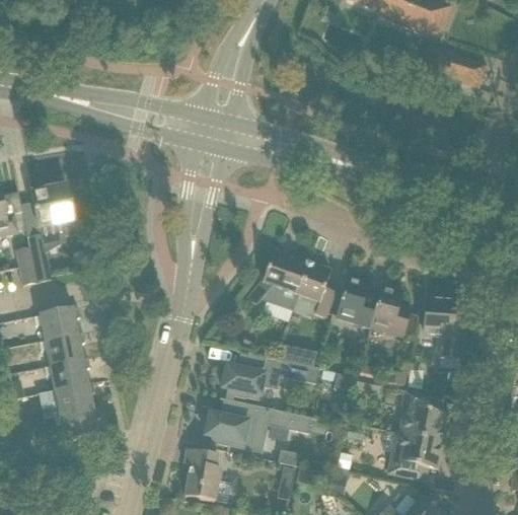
[(384,16),(422,31),(434,1),(432,0),(352,0),(385,13),(384,16)]
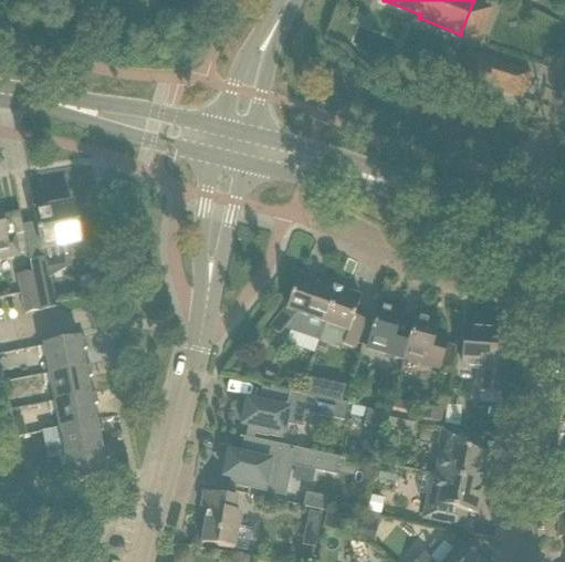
[(469,48),(460,75),(492,85),(493,82),(504,85),(503,90),(523,95),(525,86),(524,86),(527,76),(529,76),(531,70),(500,60),(501,59),(469,48)]
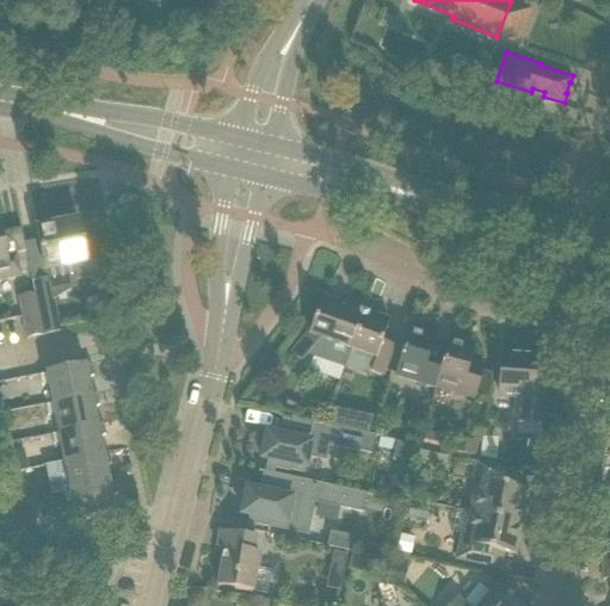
[(45,267),(73,261),(76,278),(91,274),(79,216),(36,224),(45,267)]
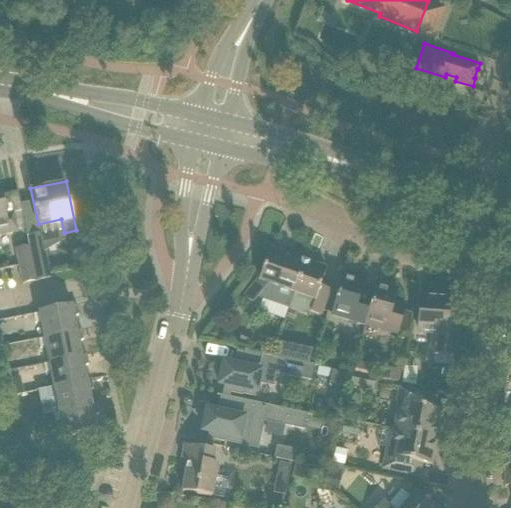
[(0,231),(17,228),(13,210),(4,212),(0,190),(0,231)]
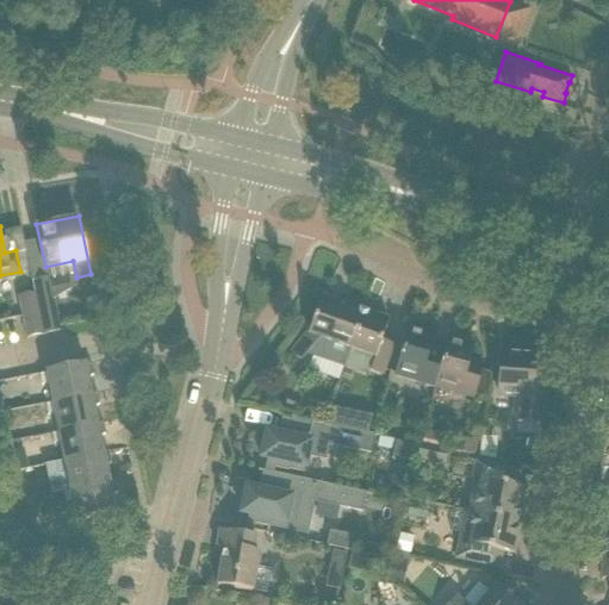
[(32,279),(35,289),(44,332),(60,329),(49,275),(32,279)]
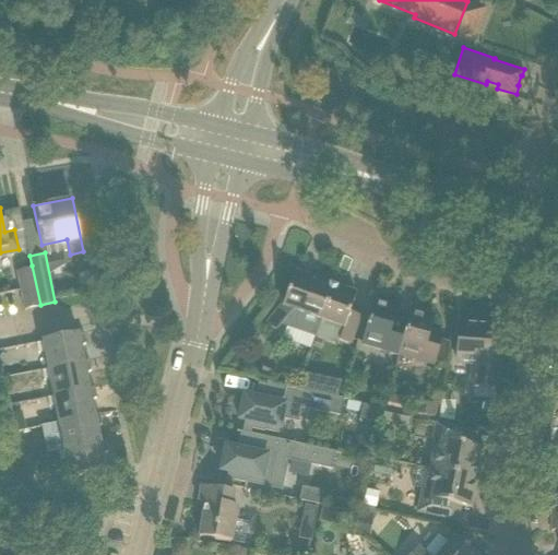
[(40,305),(32,266),(18,269),(25,307),(40,305)]
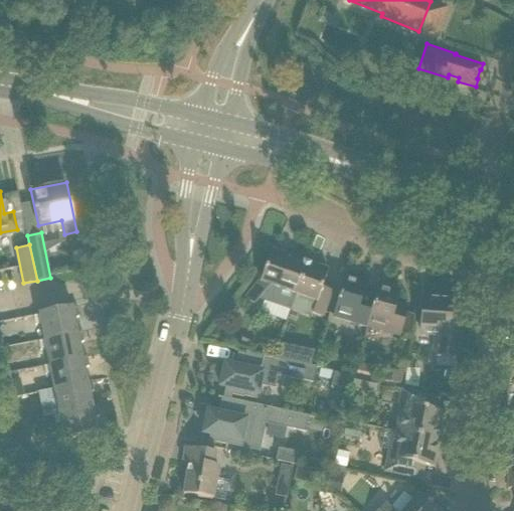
[(291,308),(296,292),(309,254),(300,251),(298,257),(272,247),(262,275),(261,275),(245,295),(254,302),(260,296),(291,308)]
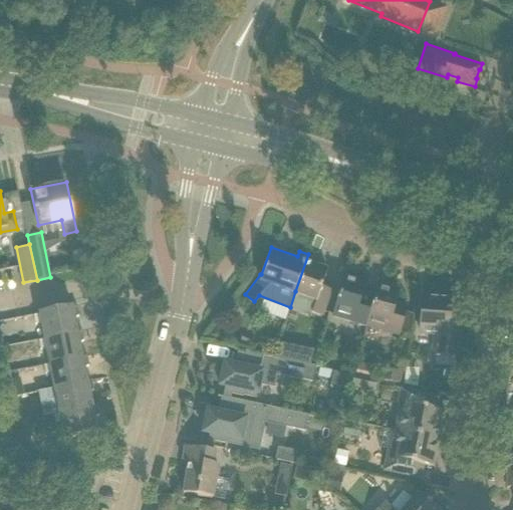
[(295,291),(315,299),(312,309),(323,313),(332,288),(321,284),(327,267),(315,262),(317,257),(308,254),(295,291)]
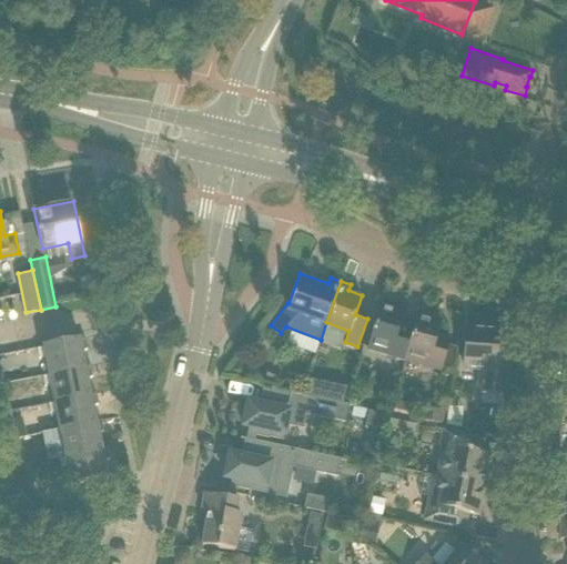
[(367,345),(405,355),(413,328),(400,324),(404,309),(380,301),(367,345)]
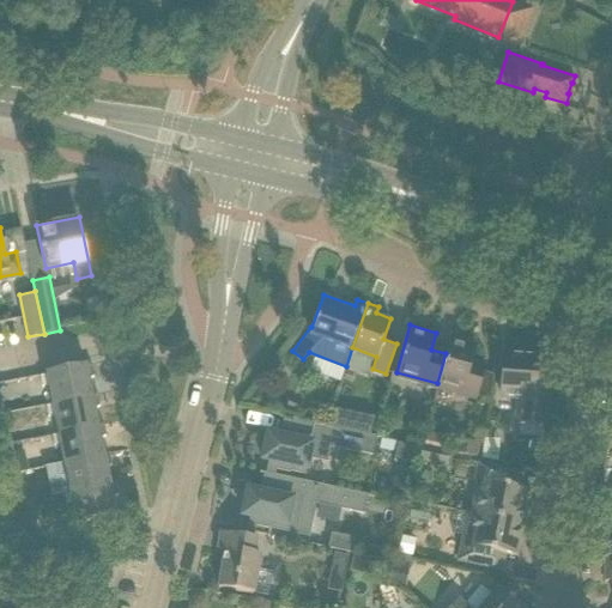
[(446,353),(437,383),(477,395),(486,365),(472,360),(477,344),(450,336),(446,353)]
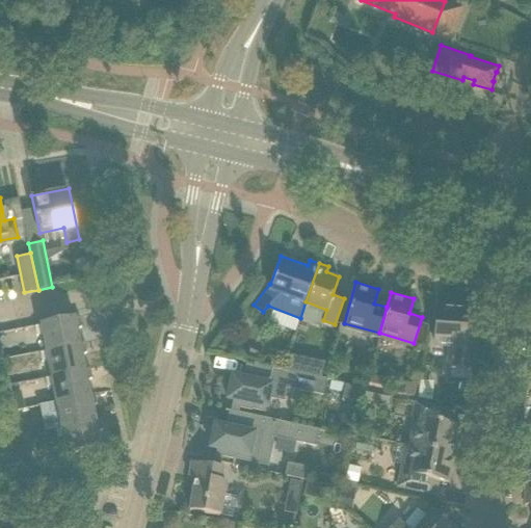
[(473,366),(475,331),(469,331),(471,309),(437,307),(435,341),(450,342),(448,365),(451,365),(450,375),(469,376),(470,366),(473,366)]
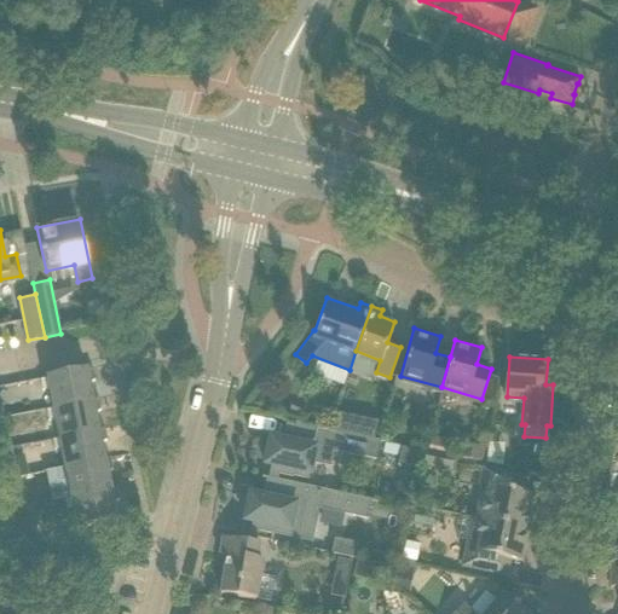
[(48,386),(52,405),(93,397),(90,380),(96,377),(93,365),(87,366),(46,374),(46,375),(41,376),(42,388),(48,386)]
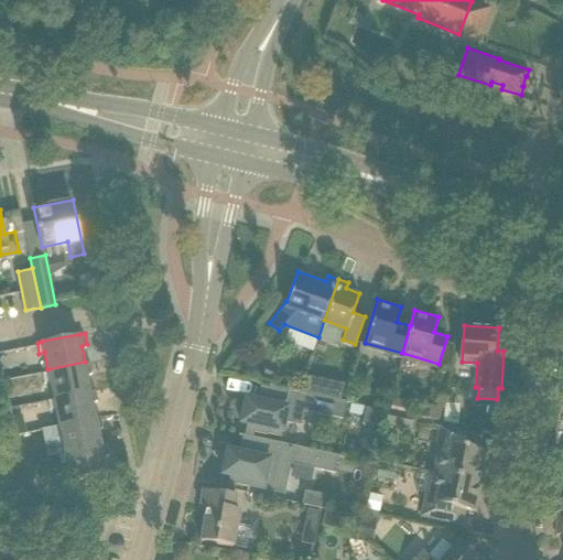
[(236,355),(228,365),(240,368),(241,364),(240,358),(236,355)]
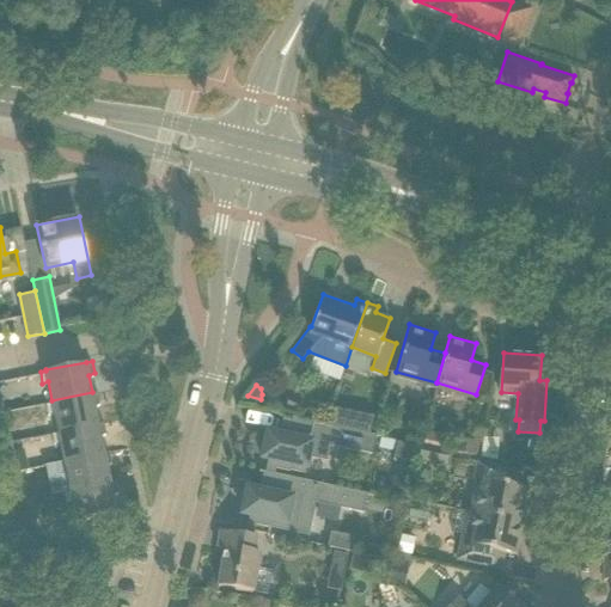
[(54,411),(57,430),(98,422),(95,405),(101,403),(98,391),(92,392),(52,400),(46,403),(48,412),(54,411)]
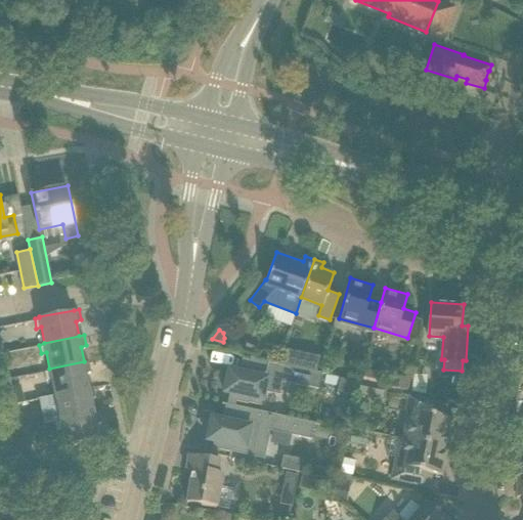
[(247,339),(243,346),(252,351),(255,344),(247,339)]
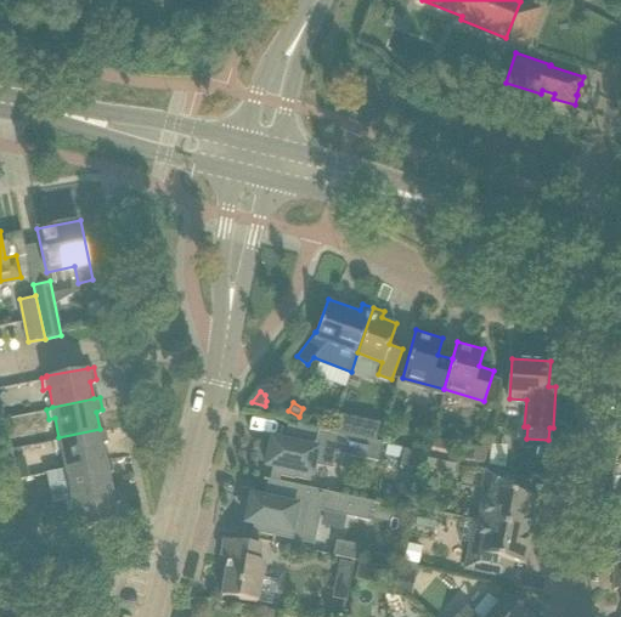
[(277,467),(276,474),(294,477),(294,476),(310,479),(314,460),(331,465),(334,451),(377,459),(382,440),(283,419),(283,420),(287,422),(283,440),(271,437),(266,464),(277,467)]
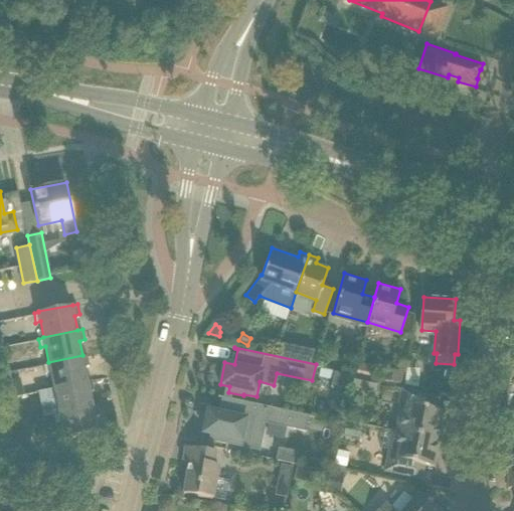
[(0,354),(0,372),(9,370),(5,354),(0,354)]
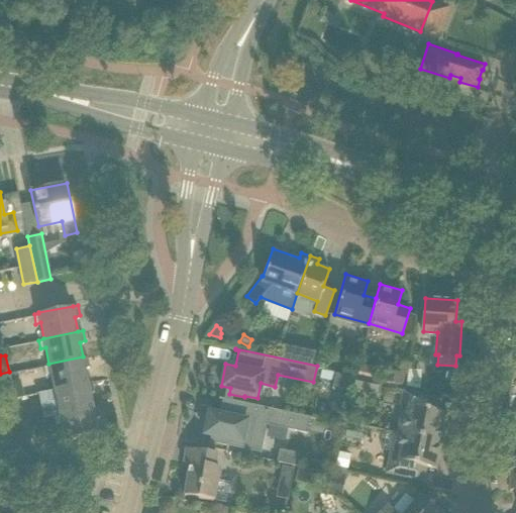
[(50,372),(54,389),(88,381),(85,368),(90,365),(88,355),(83,356),(48,364),(43,365),(45,374),(50,372)]
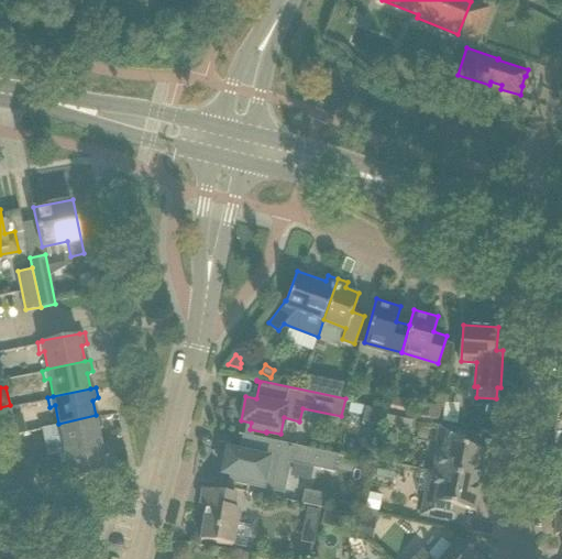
[(393,395),(389,407),(407,410),(410,398),(393,395)]
